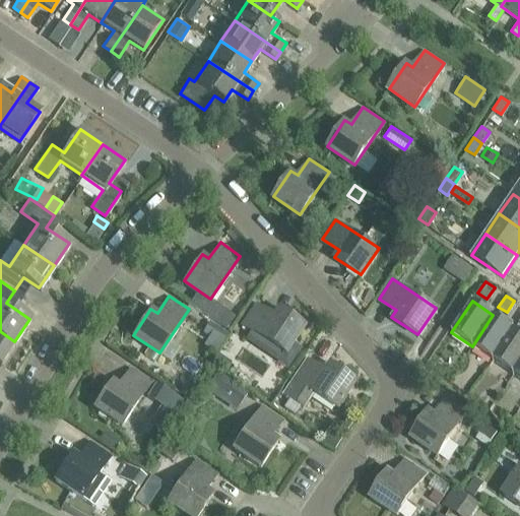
[(293,341),(304,324),(277,307),(273,313),(256,302),(243,322),(254,329),(248,338),(288,366),(301,346),(293,341)]
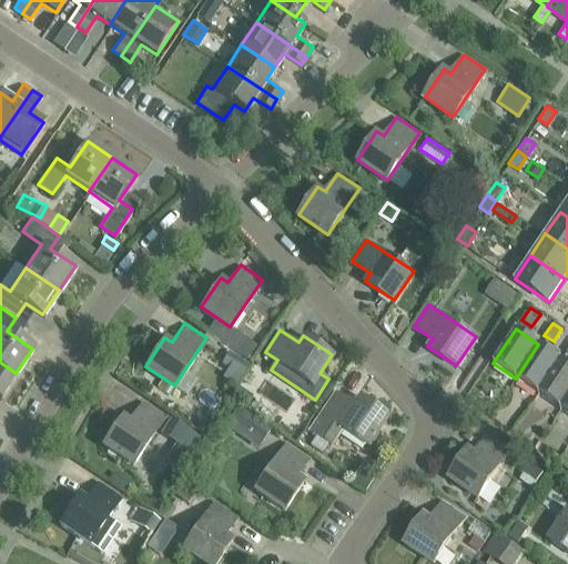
[(538,344),(516,379),(537,393),(560,359),(538,344)]
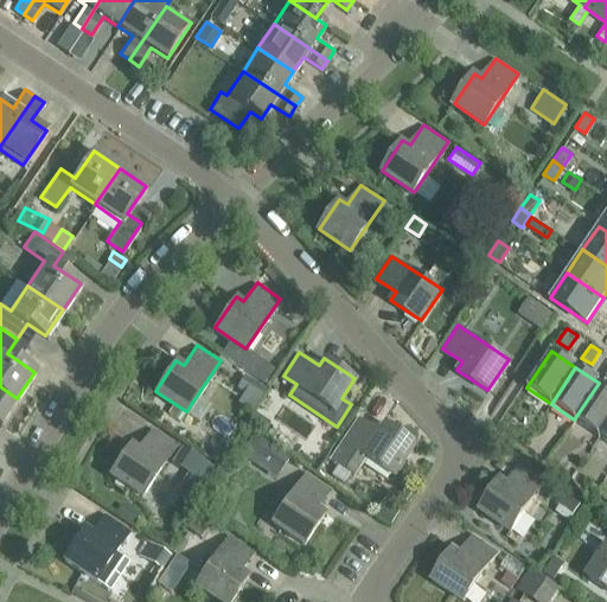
[(244,372),(236,385),(243,390),(237,399),(251,409),(267,386),(244,372)]
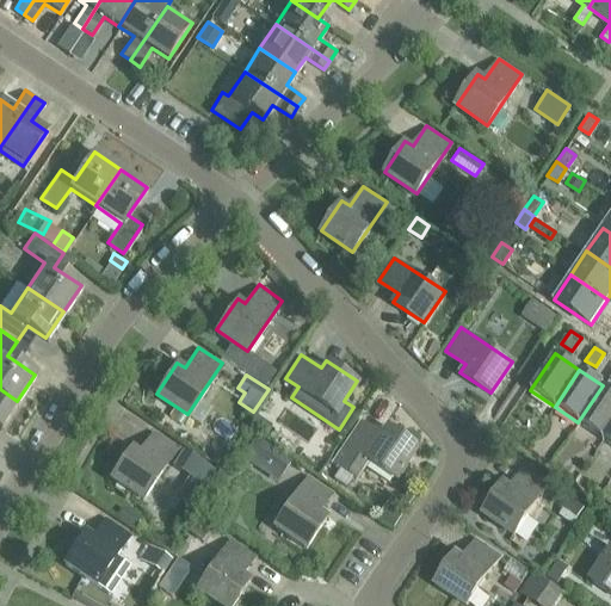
[(610,390),(603,385),(578,422),(602,438),(610,424),(610,390)]
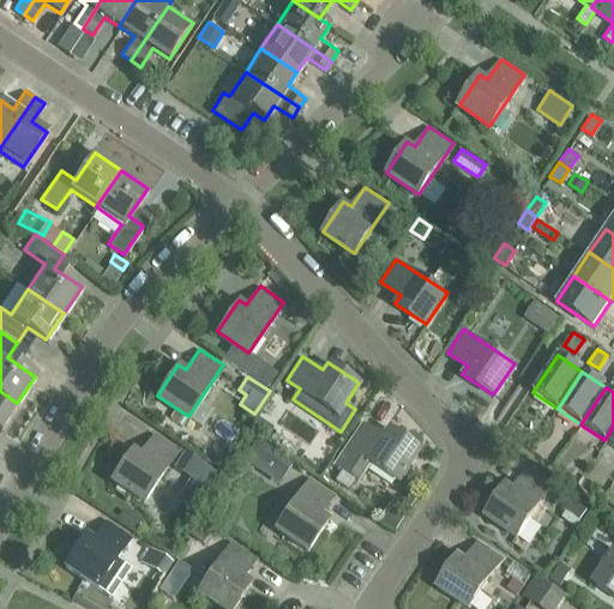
[(0,427),(17,403),(0,391),(0,427)]
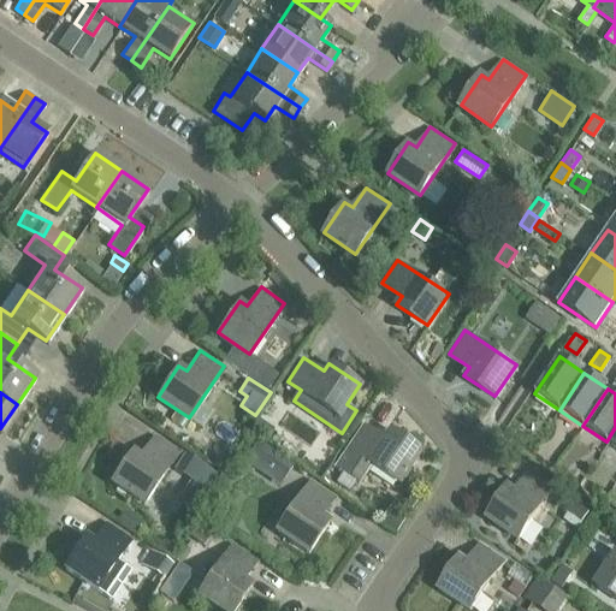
[(397,481),(420,449),(390,428),(384,437),(365,422),(336,464),(362,482),(374,464),(397,481)]
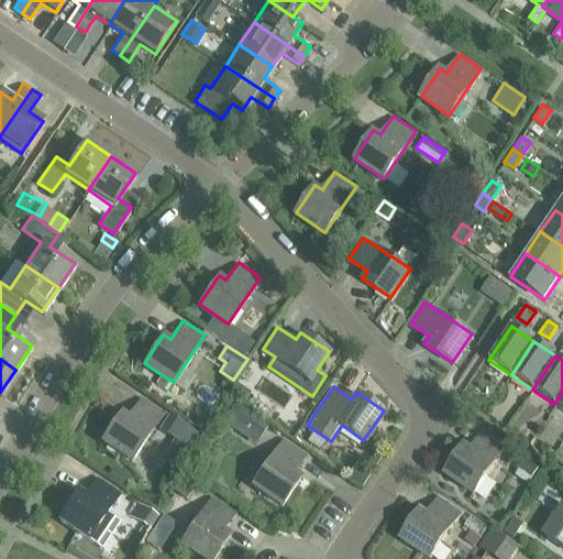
[(102,440),(131,459),(162,412),(141,397),(128,416),(121,412),(102,440)]
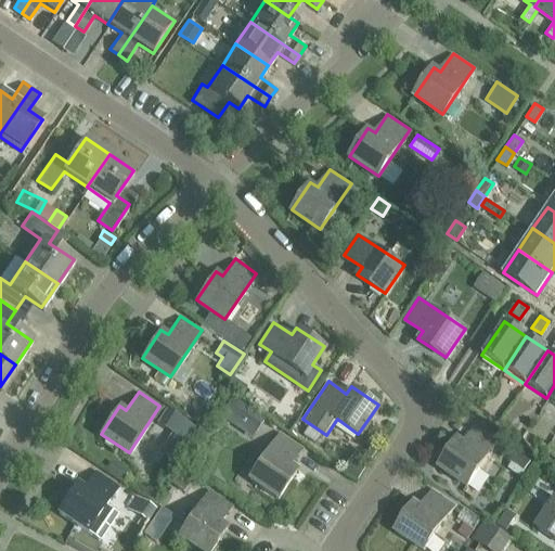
[(219,417),(229,424),(237,412),(247,419),(243,425),(254,433),(263,419),(232,397),(219,417)]
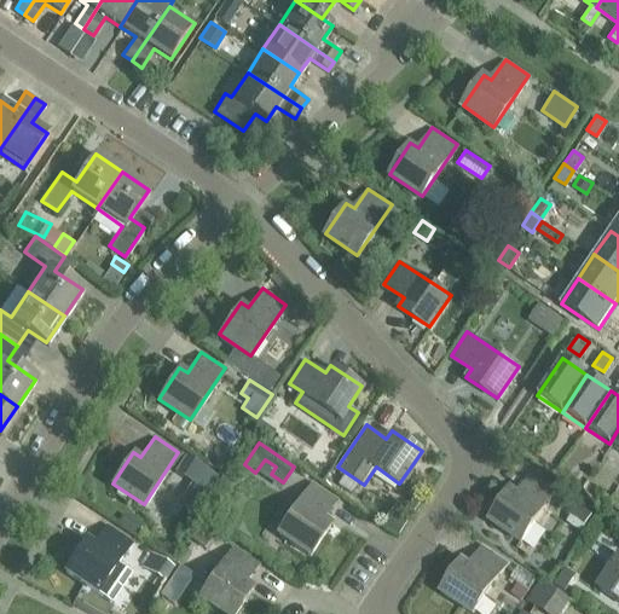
[(190,480),(206,490),(217,474),(185,452),(174,469),(190,480)]
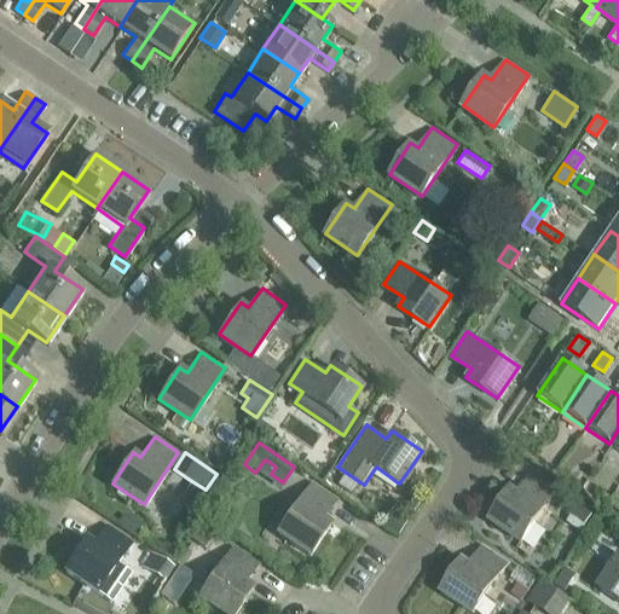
[(510,487),(489,519),(521,540),(555,488),(531,473),(518,492),(510,487)]
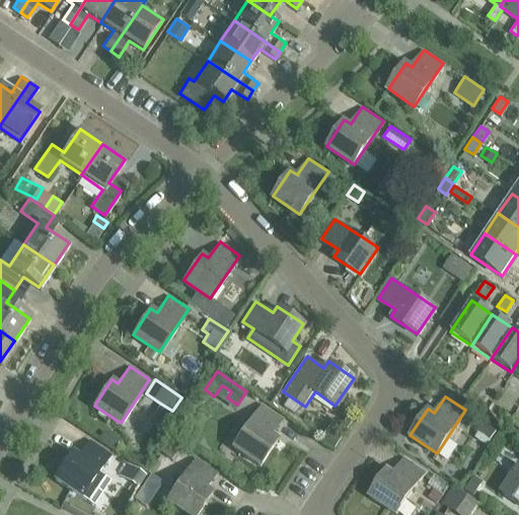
[(233,446),(260,464),(277,438),(271,434),(282,417),(263,403),(233,446)]
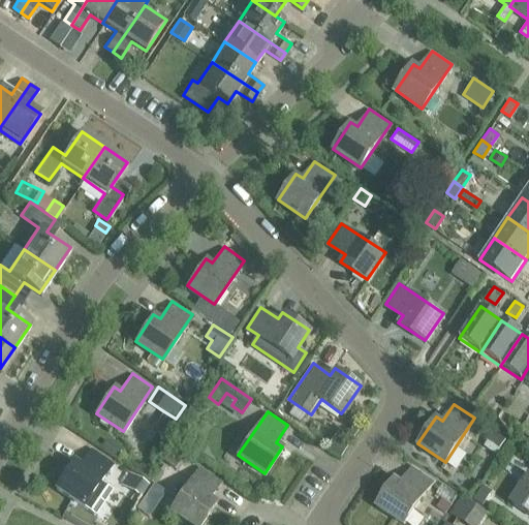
[(493,430),(483,444),(495,453),(505,438),(493,430)]
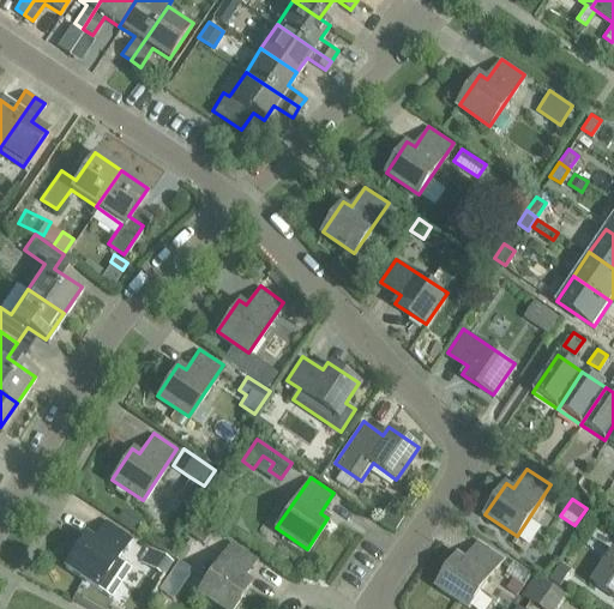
[(390,504),(379,519),(395,530),(405,513),(390,504)]
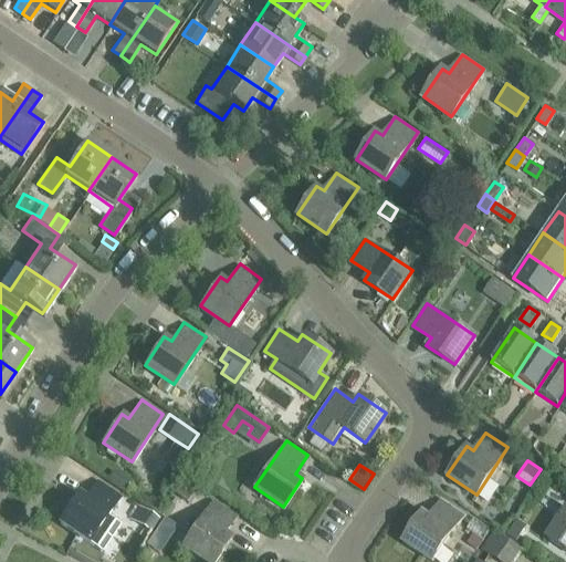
[(112,467),(107,475),(125,487),(129,479),(112,467)]
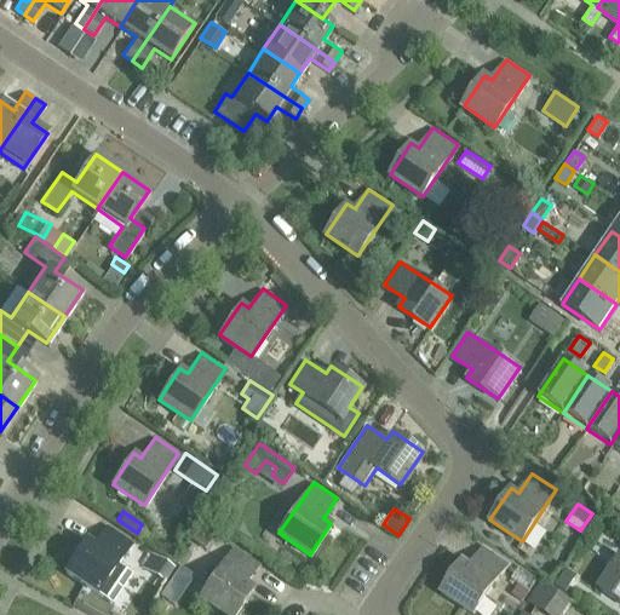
[(194,519),(184,533),(205,546),(214,533),(194,519)]
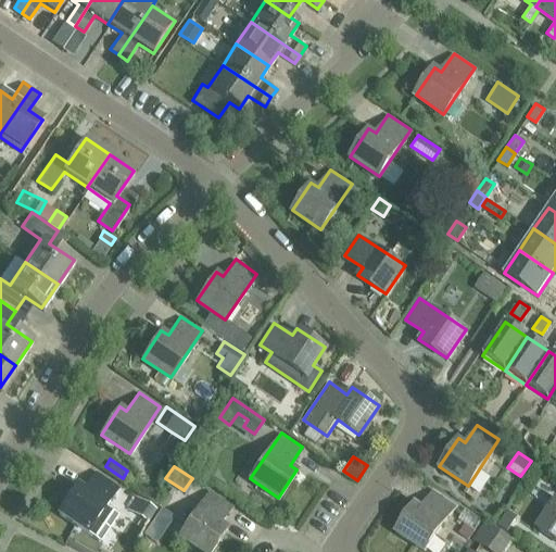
[(58,512),(87,530),(98,538),(116,511),(105,503),(118,485),(97,471),(84,488),(77,484),(58,512)]
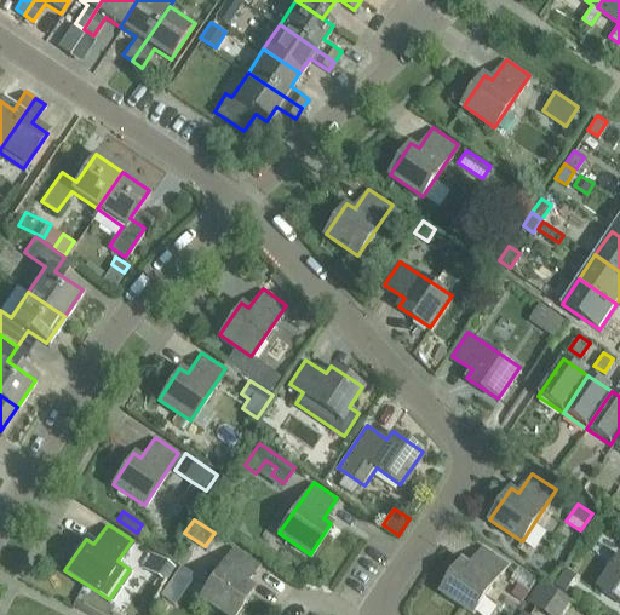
[(463,561),(442,592),(474,613),(509,561),(484,545),(471,565),(463,561)]
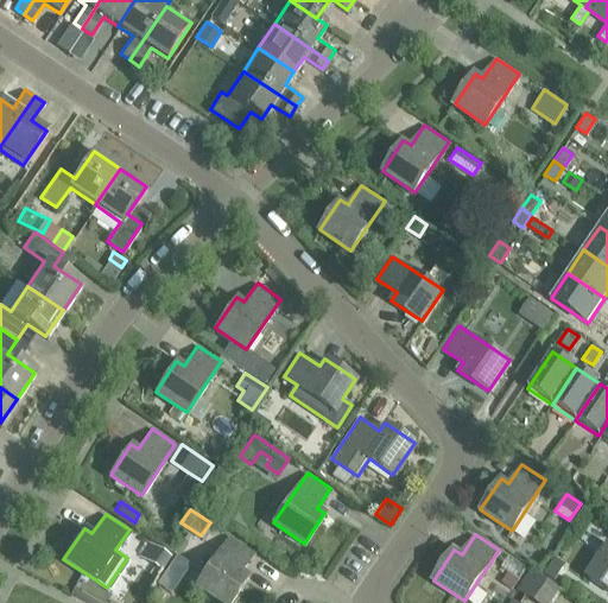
[(196,585),(222,602),(228,602),(247,576),(240,570),(253,551),(230,535),(196,585)]
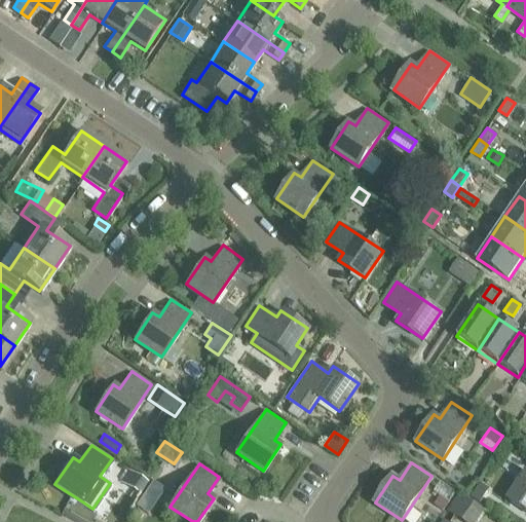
[(126,467),(119,479),(140,490),(147,479),(126,467)]
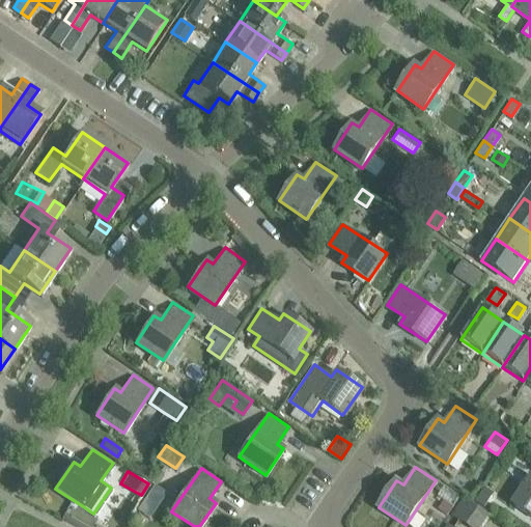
[(530,475),(512,503),(530,515),(530,475)]
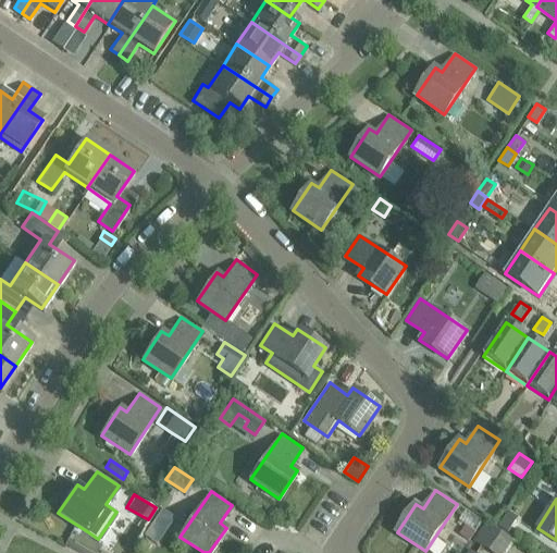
[(466,524),(474,529),(482,518),(466,507),(458,518),(466,524)]
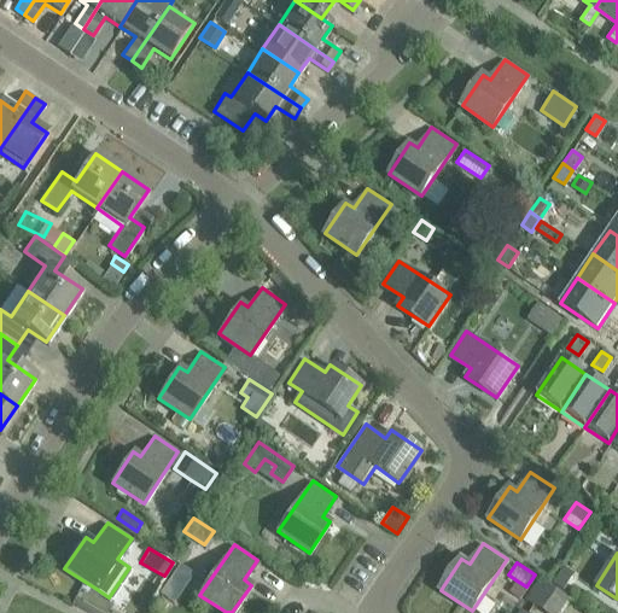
[(575,572),(565,565),(553,582),(563,589),(575,572)]
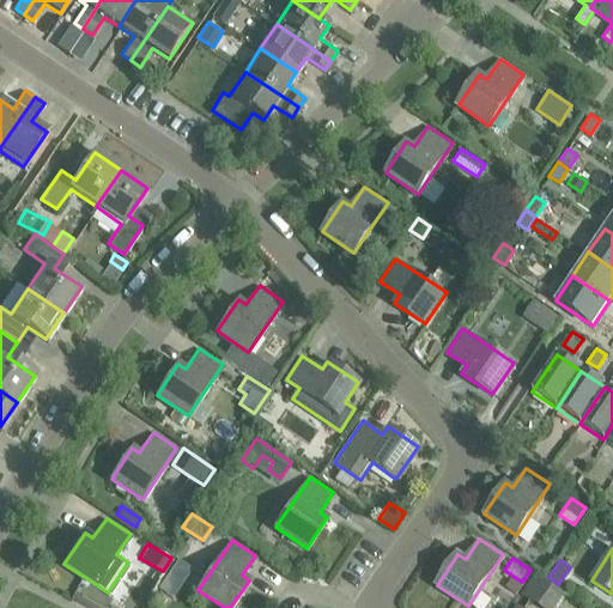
[(536,607),(548,607),(560,591),(532,572),(516,594),(536,607)]
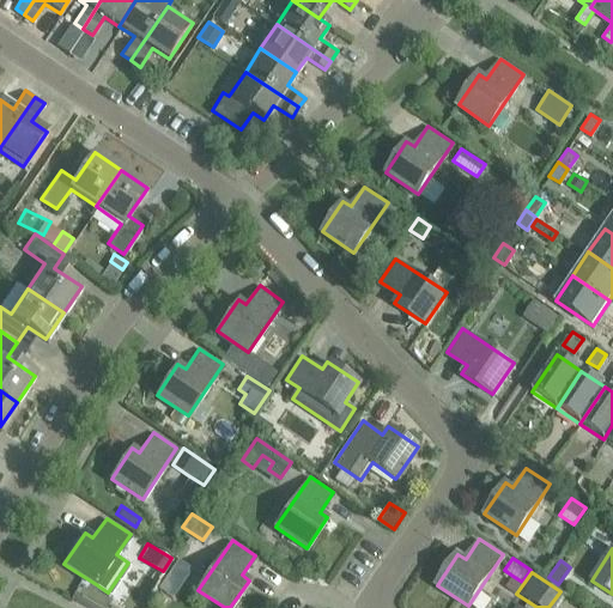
[(522,582),(513,576),(505,585),(515,593),(522,582)]
